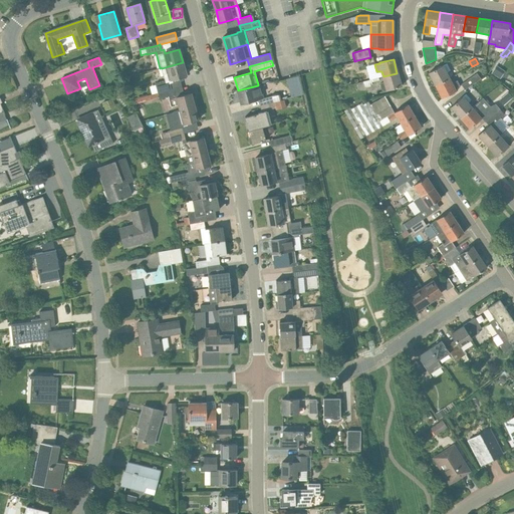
[(158,92),(172,89),(170,83),(173,82),(172,79),(186,75),(183,62),(162,68),(165,80),(155,83),(158,92)]
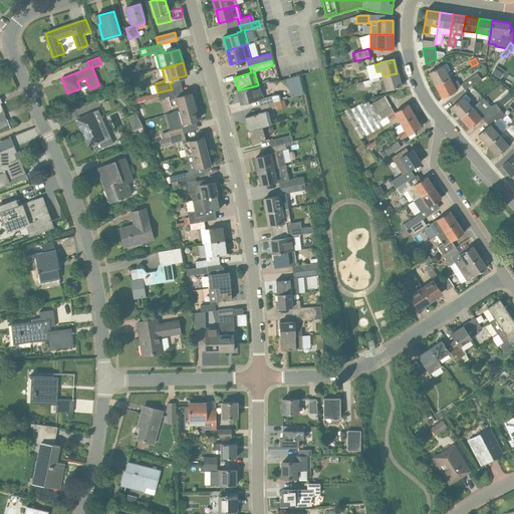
[(436,85),(449,78),(446,73),(450,70),(447,64),(443,66),(442,66),(430,72),(436,85)]
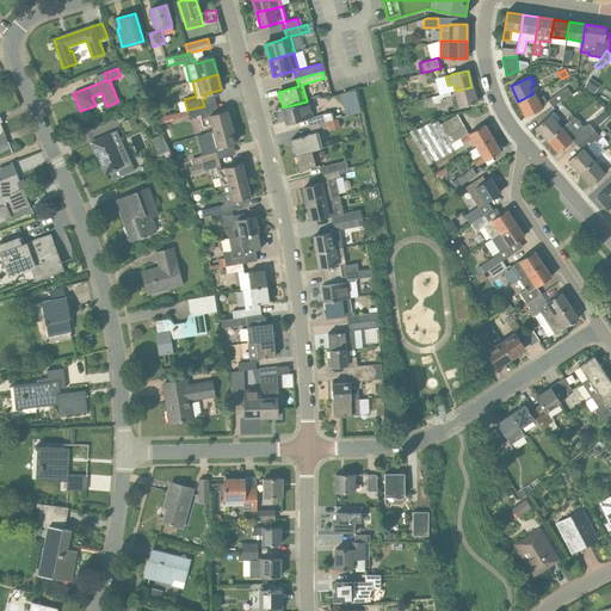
[(591,79),(586,86),(597,92),(602,85),(591,79)]
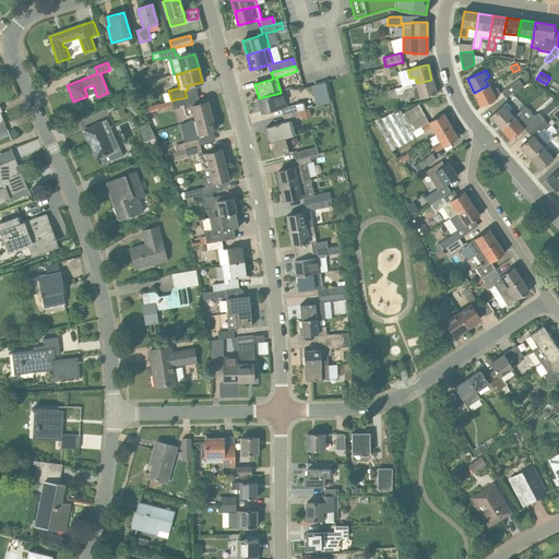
[(431,80),(417,83),(419,90),(414,92),(416,99),(421,98),(436,94),(431,80)]
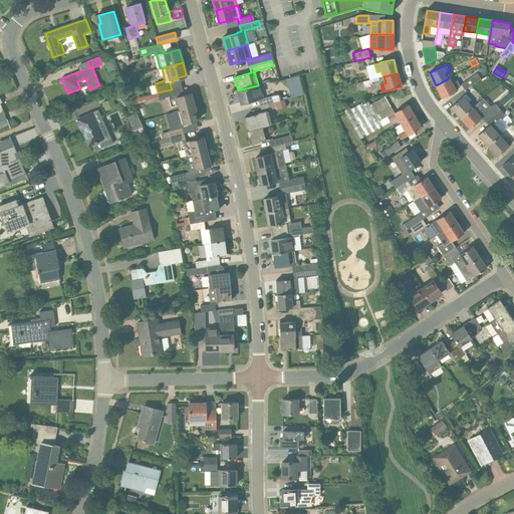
[(461,84),(465,90),(481,79),(477,73),(461,84)]
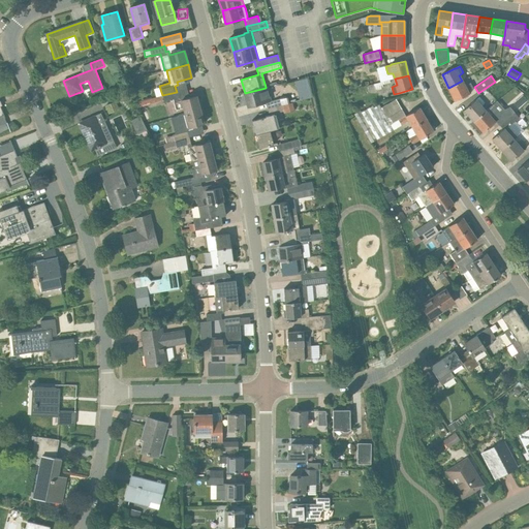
[(465,87),(462,81),(448,88),(456,101),(469,94),(468,94),(473,92),(469,85),(465,87)]
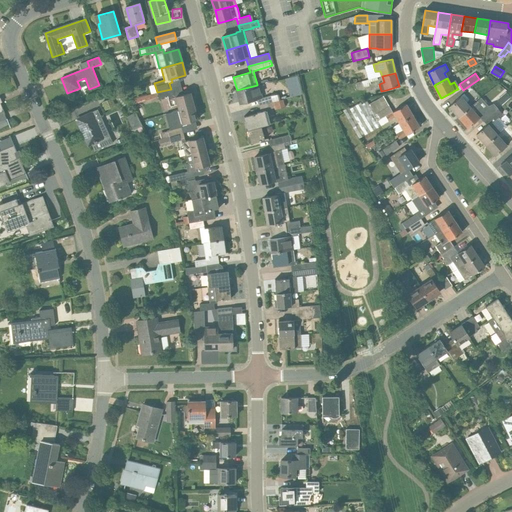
[(257,85),(237,90),(240,104),(257,99),(259,106),(279,100),(277,94),(263,98),(259,84),(257,84),(257,85)]
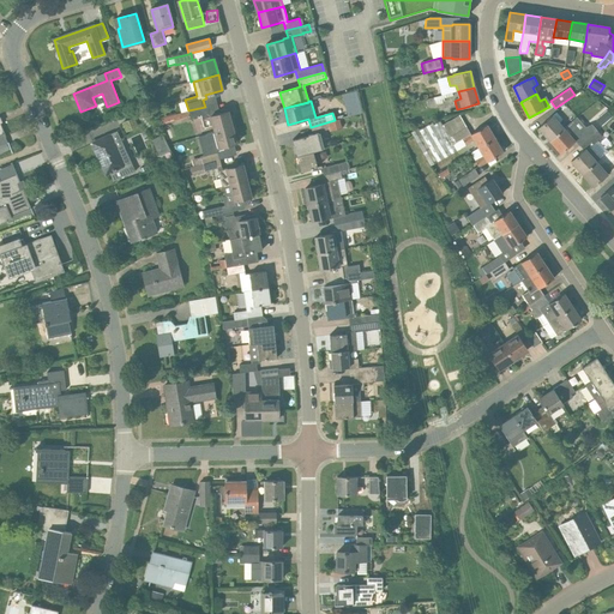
[(360,102),(345,106),(348,116),(362,113),(360,103),(360,102)]
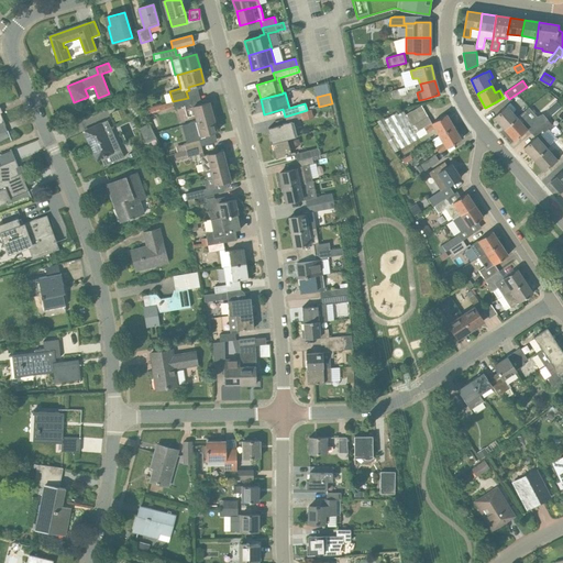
[(198,121),(213,117),(209,102),(190,108),(188,98),(173,101),(144,109),(146,116),(174,108),(185,106),(185,109),(187,118),(196,114),(198,121)]
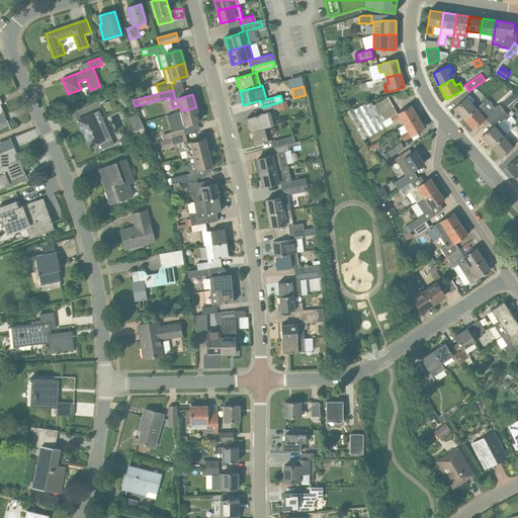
[(508,98),(512,103),(517,99),(512,94),(508,98)]
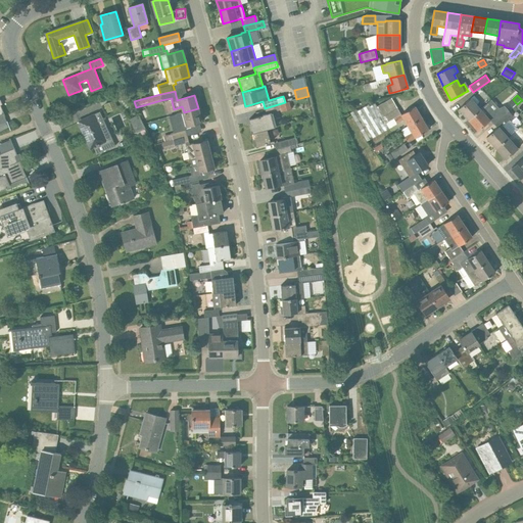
[(469,120),(480,110),(476,105),(479,102),(474,96),(470,99),(460,108),(469,120)]
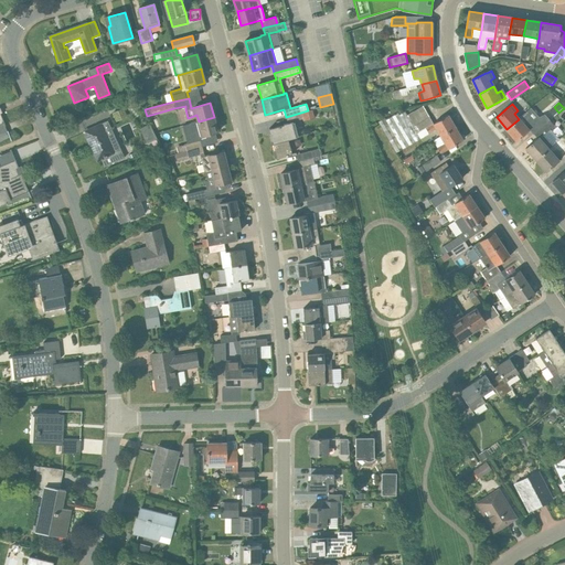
[(407,116),(419,138),(428,132),(428,134),(436,129),(440,137),(456,128),(448,115),(433,124),(423,106),(407,116)]
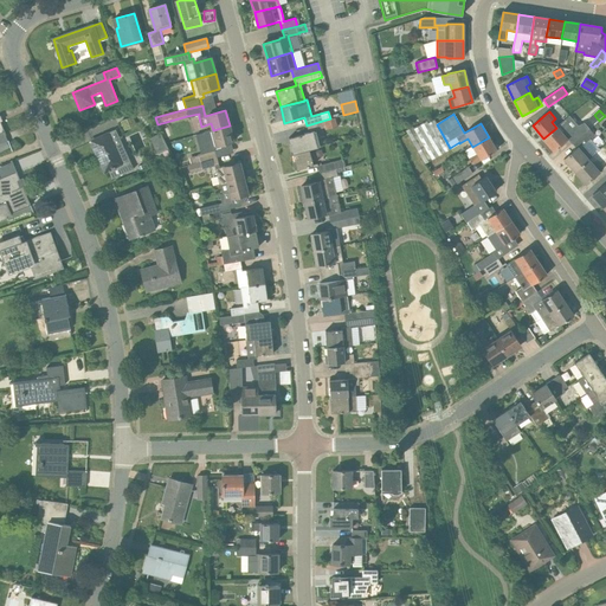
[(563,121),(556,128),(543,139),(555,152),(568,140),(572,143),(590,129),(584,123),(578,126),(569,116),(563,121)]
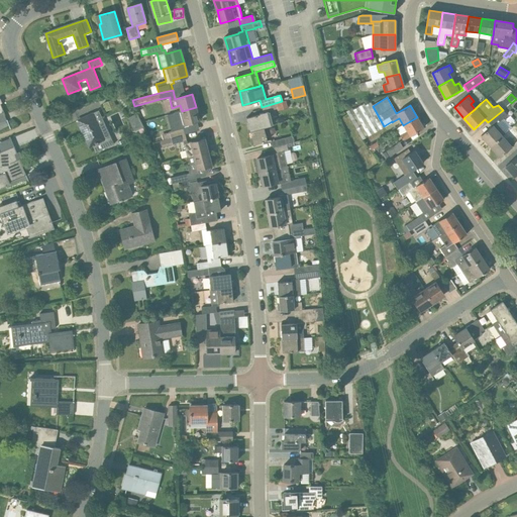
[(114,100),(103,104),(106,111),(116,107),(114,100)]
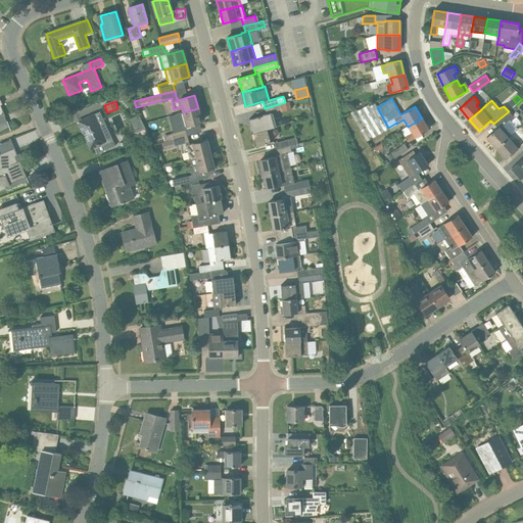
[(267,129),(275,128),(275,127),(276,126),(272,112),(280,110),(281,112),(291,109),(289,101),(285,102),(265,108),(267,113),(263,114),(263,115),(249,120),(252,133),(267,129)]
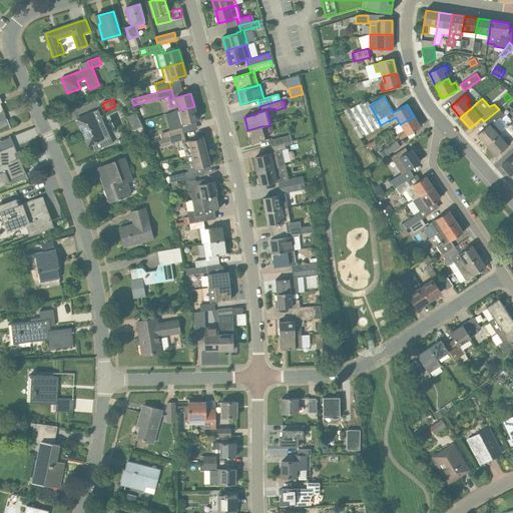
[(344,111),(360,138),(382,126),(381,125),(370,105),(368,101),(362,104),(361,103),(350,109),(349,107),(344,111)]
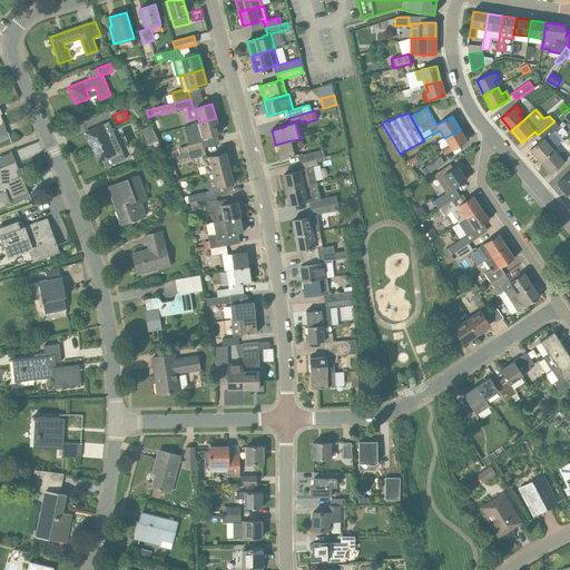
[(200,123),(204,138),(220,134),(216,118),(200,123)]
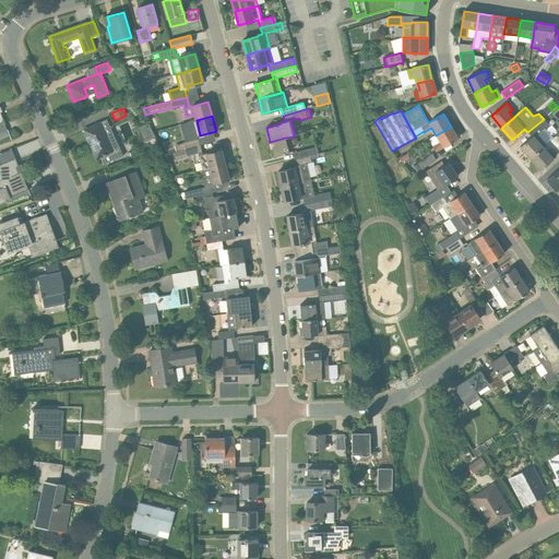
[(548,125),(544,119),(527,132),(532,137),(521,146),(531,158),(543,149),(542,147),(547,143),(538,133),(548,125)]
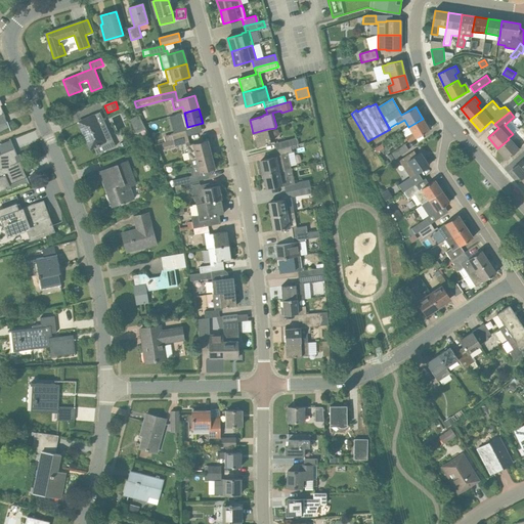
[(105,141),(94,116),(79,123),(90,148),(93,146),(96,155),(116,146),(112,138),(105,141)]
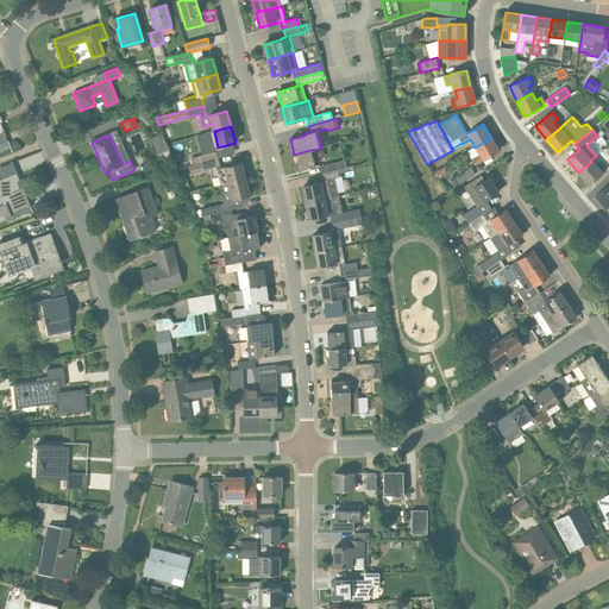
[(151,139),(159,155),(169,150),(161,135),(151,139)]
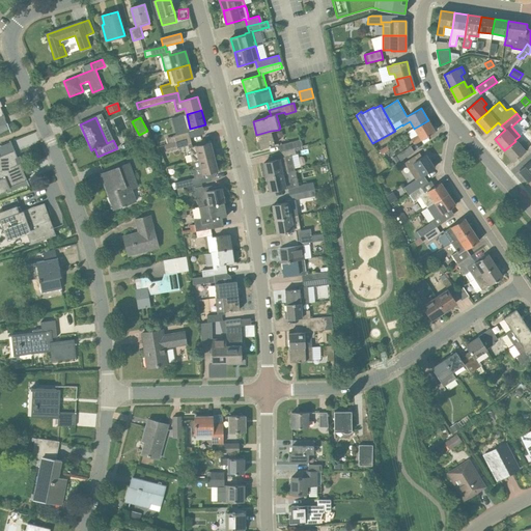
[(435,132),(428,120),(414,129),(418,135),(411,139),(414,144),(435,132)]
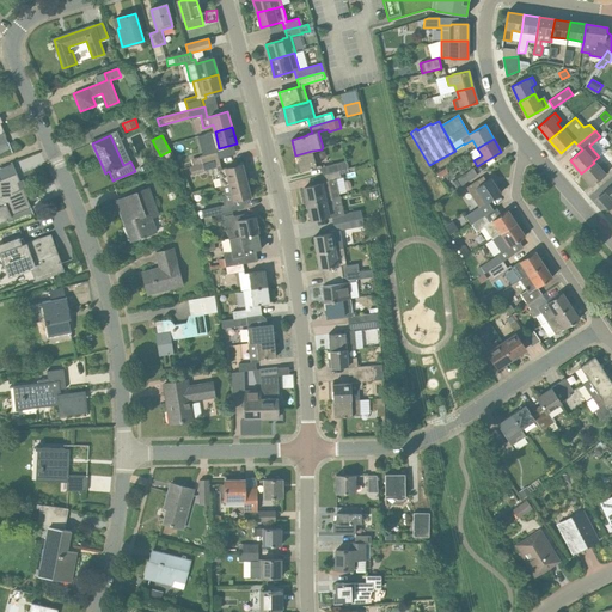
[(317,167),(312,151),(295,155),(300,172),(317,167)]
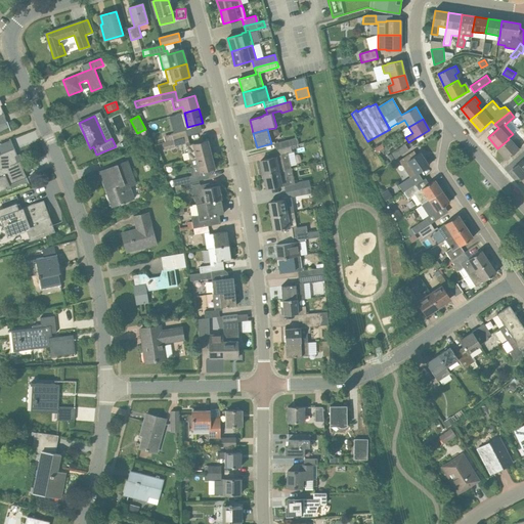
[(173,139),(187,136),(185,130),(171,133),(163,136),(165,142),(173,139)]
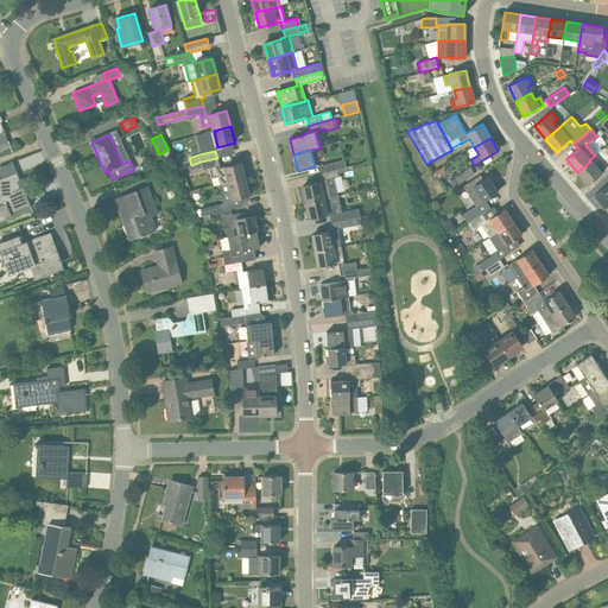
[(217,158),(201,162),(203,170),(215,166),(220,185),(245,179),(241,163),(225,168),(225,166),(221,168),(217,158)]
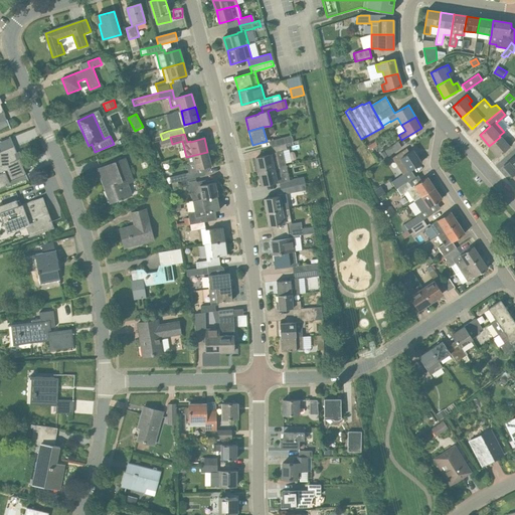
[(272,147),(293,142),(291,136),(270,141),(272,147)]
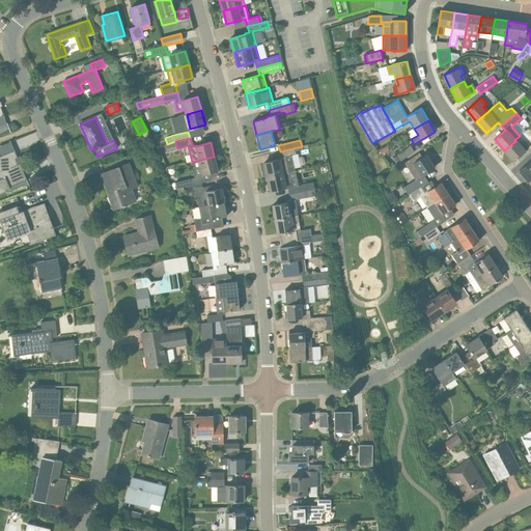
[(177,149),(177,148),(175,141),(167,144),(164,144),(167,151),(177,149)]
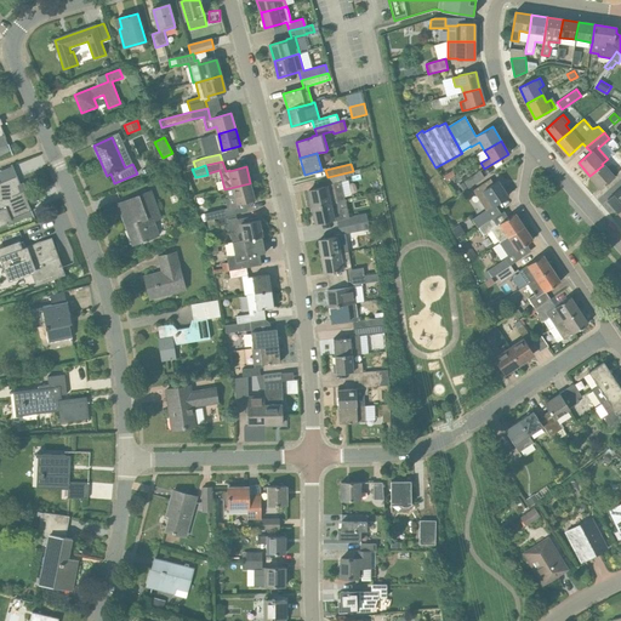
[(608,170),(603,165),(590,176),(602,189),(614,177),(617,174),(613,166),(608,170)]
